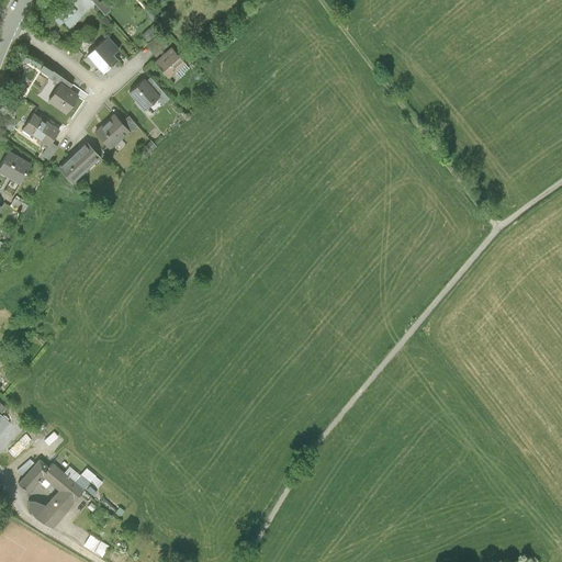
[(91,0),(68,0),(52,14),(60,24),(64,21),(69,26),(94,4),(91,0)]
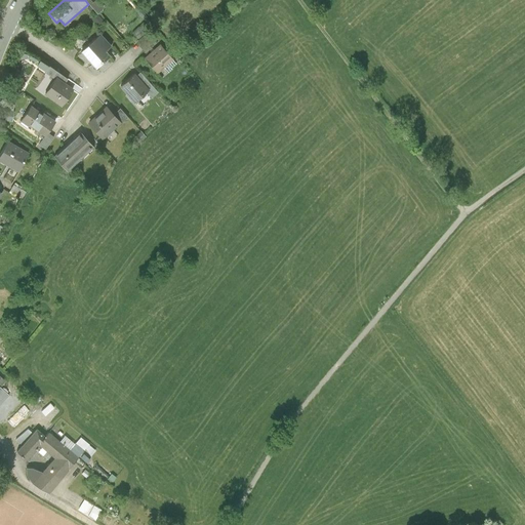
[(103,7),(95,0),(85,0),(88,4),(96,12),(103,7)]
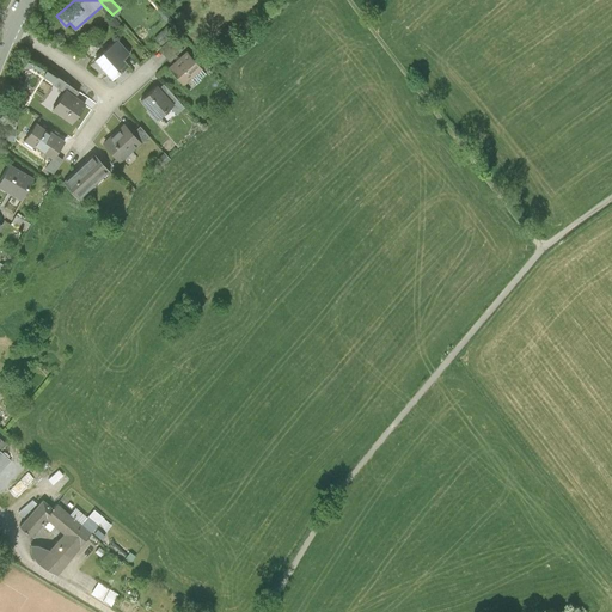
[(120,23),(112,14),(106,19),(114,28),(120,23)]
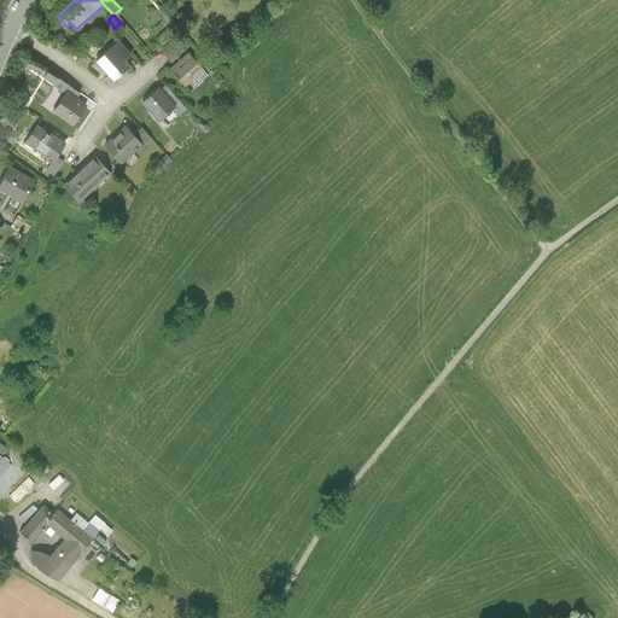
[(116,39),(94,57),(111,79),(129,63),(124,58),(129,53),(116,39)]
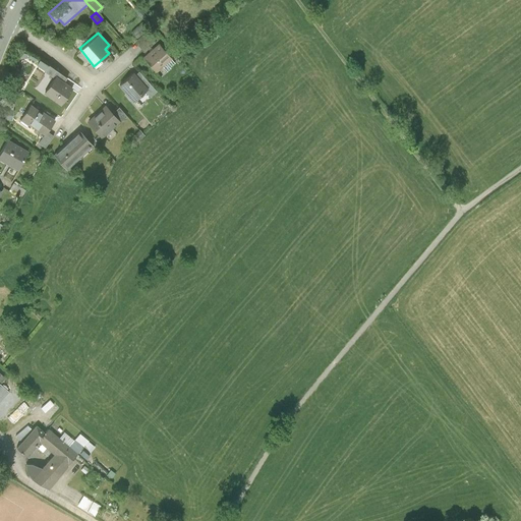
[(159,45),(143,59),(156,71),(171,57),(159,45)]
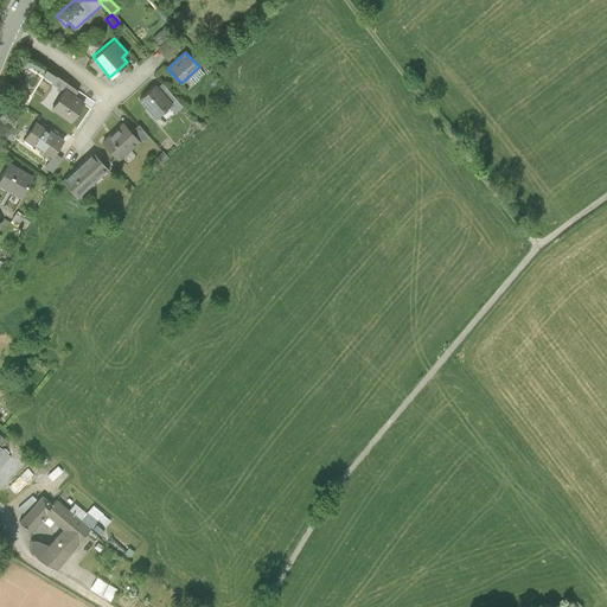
[(53,82),(57,77),(46,70),(43,75),(53,82)]
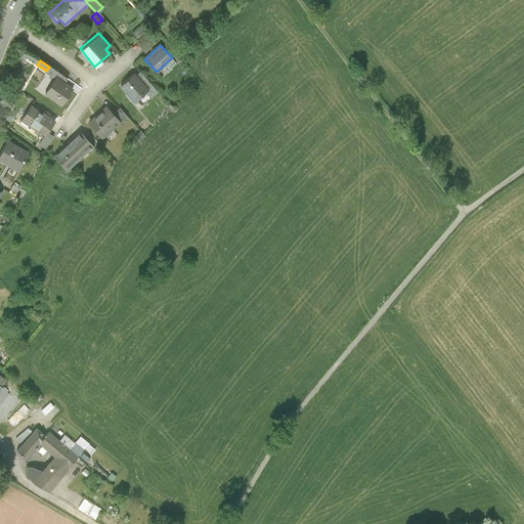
[(56,77),(63,82),(67,78),(49,67),(46,71),(46,72),(55,78),(56,77)]
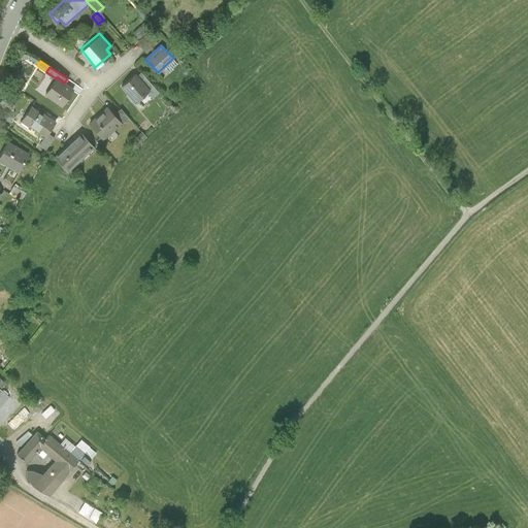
[(141,73),(137,76),(149,90),(146,92),(153,98),(159,93),(141,73)]
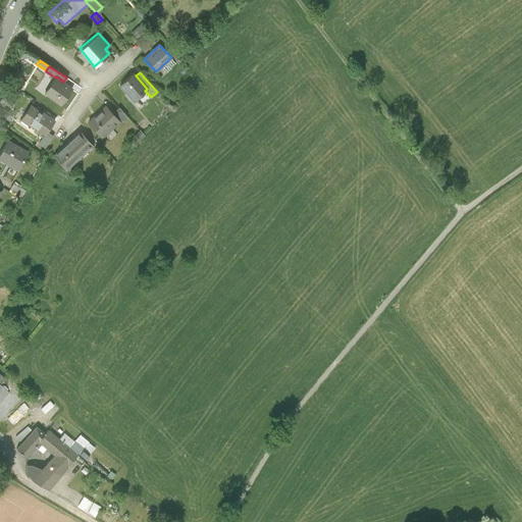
[(125,82),(120,86),(134,101),(139,96),(145,91),(147,89),(136,75),(134,73),(125,82)]
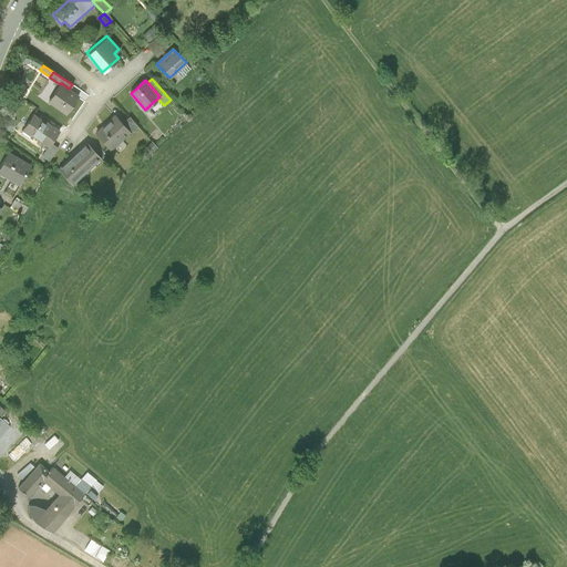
[(60,84),(49,100),(65,112),(78,95),(69,89),(61,83),(60,84)]
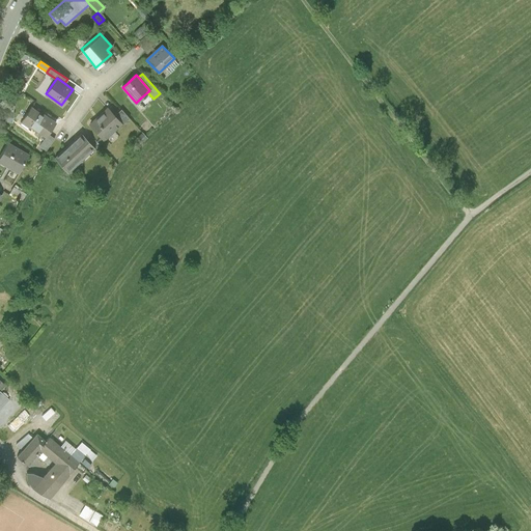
[(54,120),(31,105),(22,119),(45,135),(47,132),(54,120)]
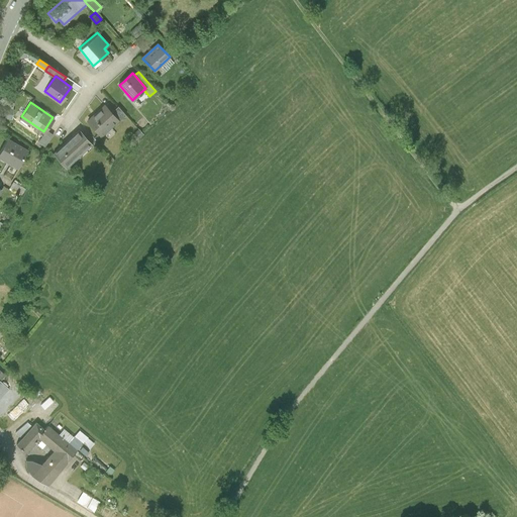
[(104,105),(87,120),(101,135),(118,120),(111,113),(104,105)]
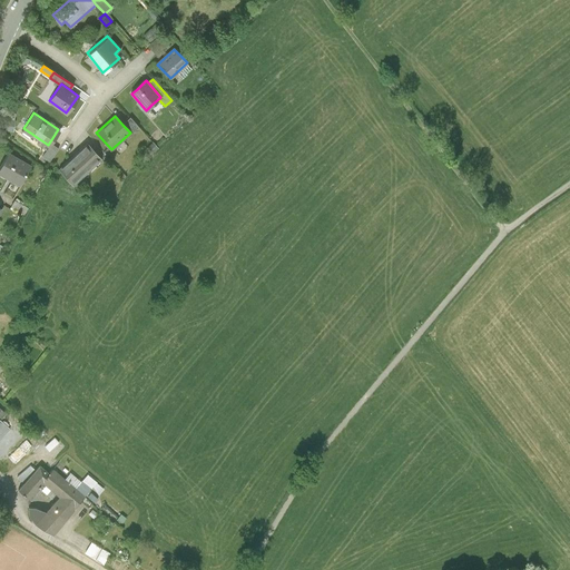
[(129,118),(123,125),(130,133),(137,126),(129,118)]
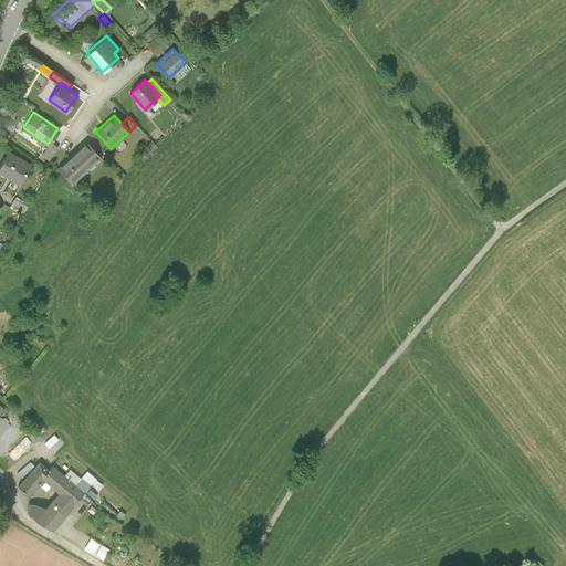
[(56,146),(50,140),(48,144),(41,155),(48,159),(56,146)]
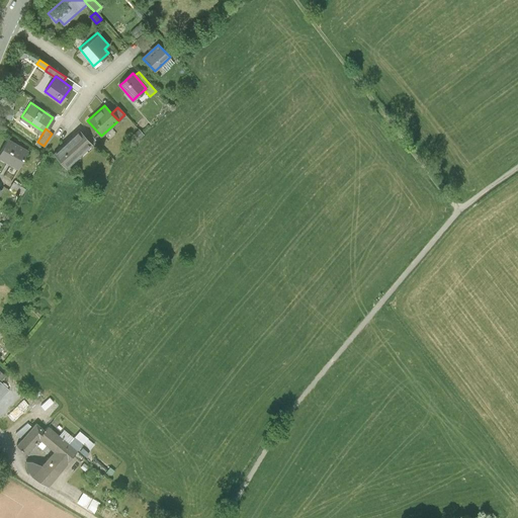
[(78,130),(53,152),(65,166),(90,144),(78,130)]
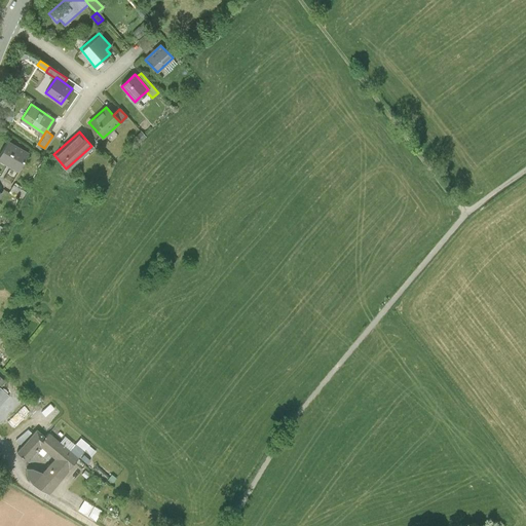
[(28,153),(7,141),(0,153),(0,158),(19,170),(28,153)]
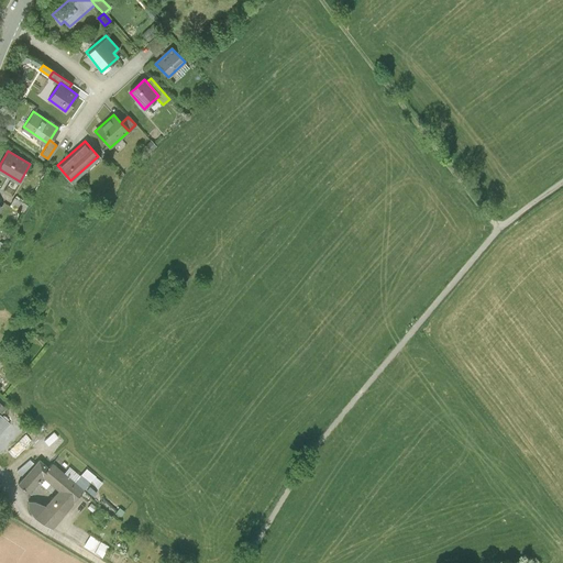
[(25,205),(13,198),(10,203),(22,210),(25,205)]
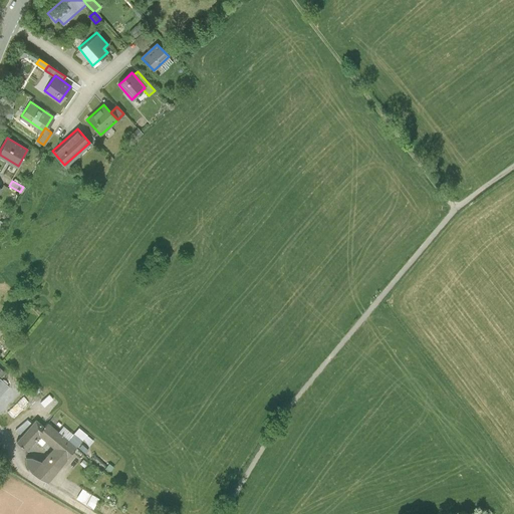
[(0,418),(0,419),(7,426),(30,400),(23,394),(0,418)]
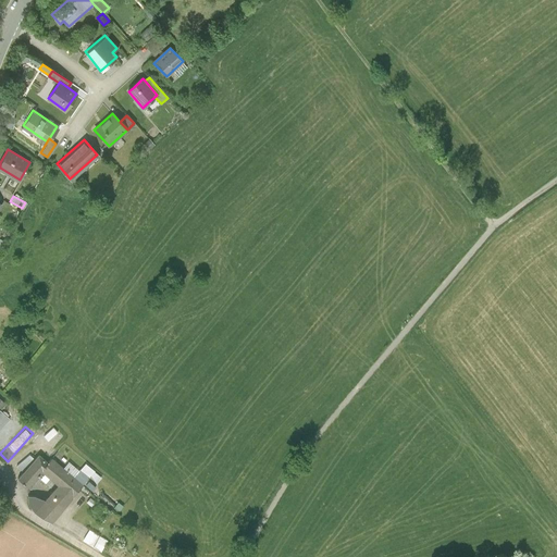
[(52,426),(42,435),(47,440),(56,431),(52,426)]
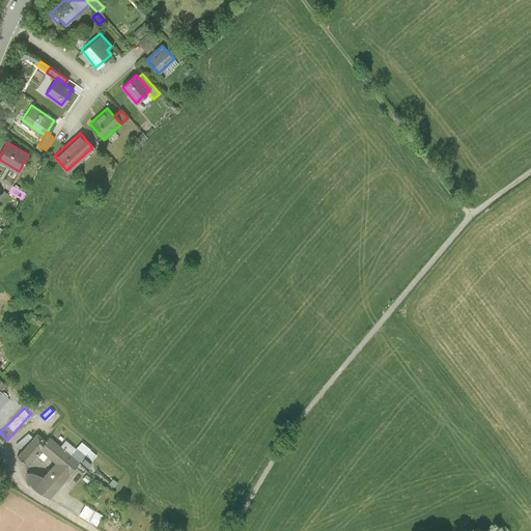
[(19,446),(25,451),(35,438),(31,434),(19,446)]
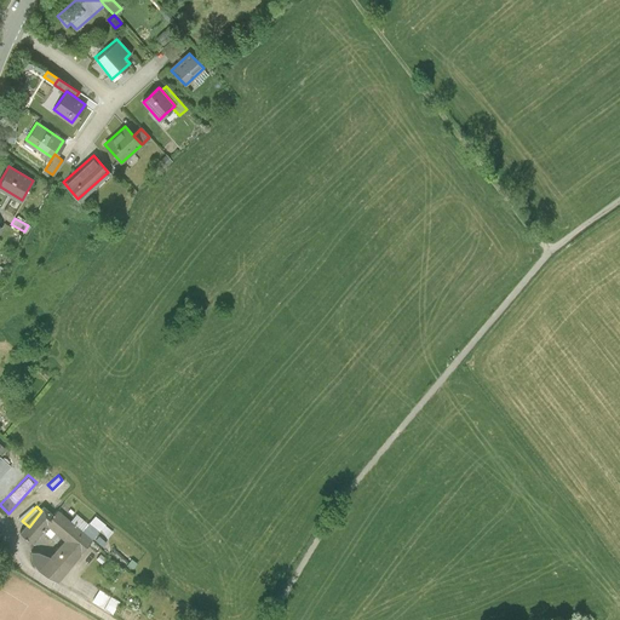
[(63,540),(53,551),(73,567),(93,541),(72,523),(56,510),(52,515),(45,507),(41,511),(29,527),(23,533),(33,541),(45,526),(63,540)]
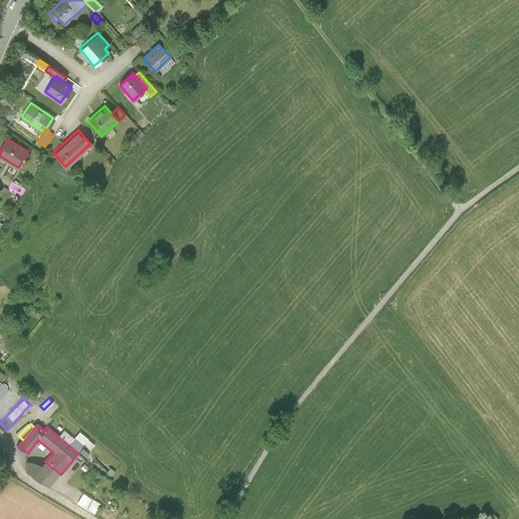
[(66,432),(60,438),(78,453),(89,440),(81,433),(75,439),(66,432)]
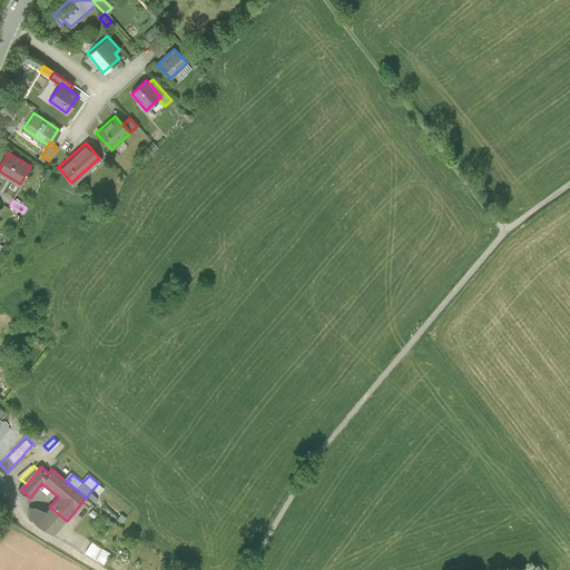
[(67,521),(49,507),(47,509),(39,507),(30,508),(30,517),(37,524),(53,538),(67,521)]
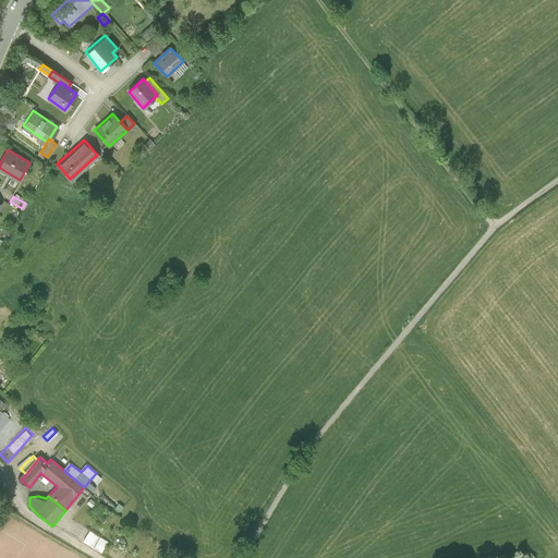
[(100,550),(107,540),(88,530),(82,541),(100,550)]
